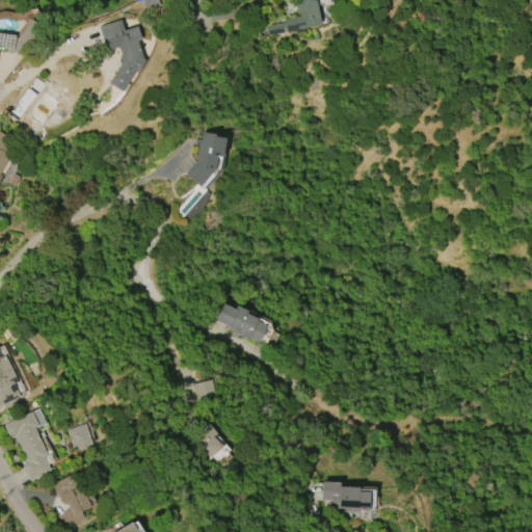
[(142,0),(157,0),(159,6),(145,10),(142,0)]
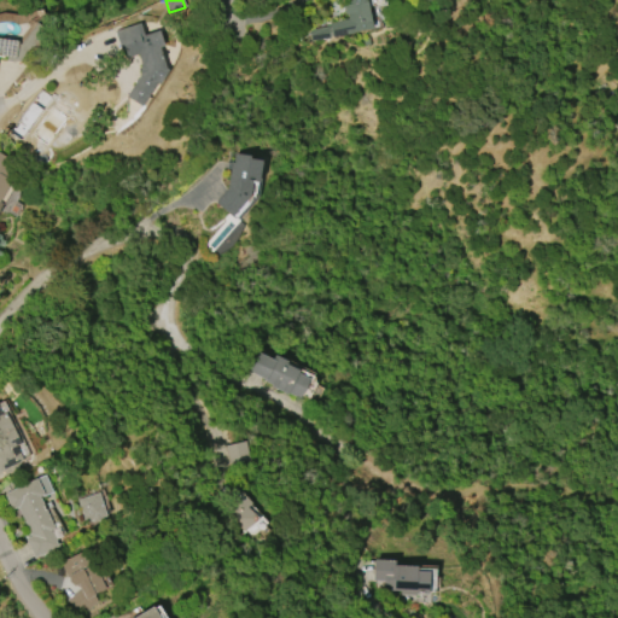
[(366,0),(373,29),(309,42),(307,30),(330,25),(328,24),(348,19),(343,0),(366,0)]
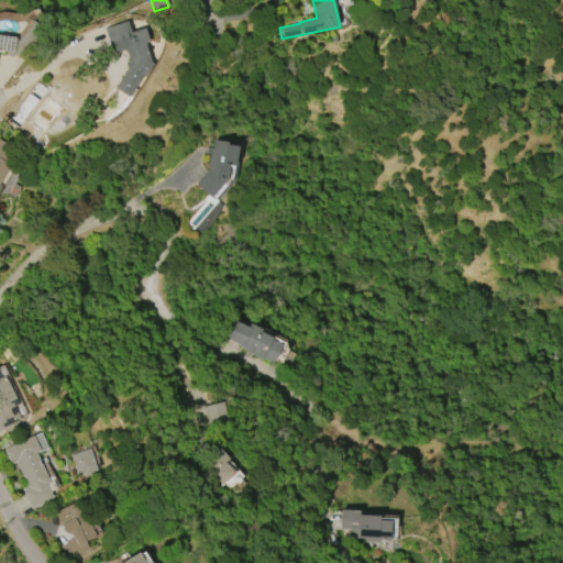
[(18,40),(33,21),(44,30),(23,57),(6,55),(7,53),(0,52),(0,35),(15,37),(18,40)]
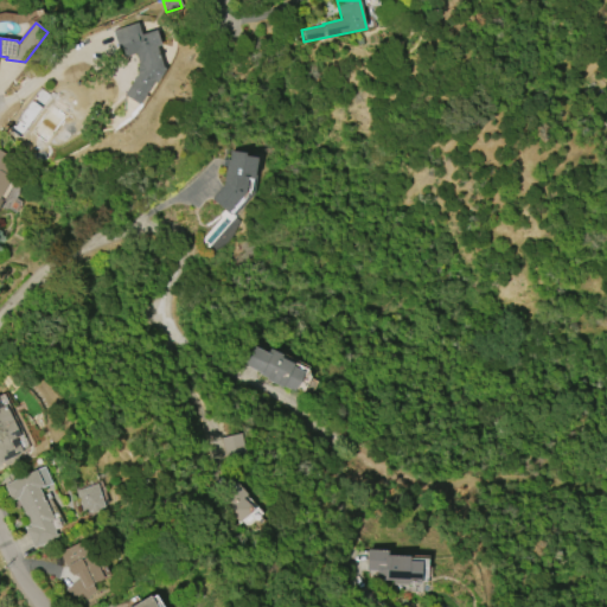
[(138,62),(135,53),(125,57),(122,49),(119,51),(113,31),(138,24),(141,34),(155,30),(160,46),(157,48),(163,66),(166,69),(157,83),(154,82),(140,104),(123,95),(138,74),(138,62)]
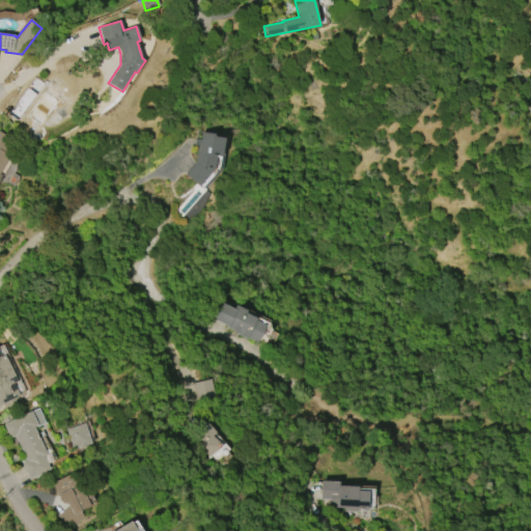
[(0,131),(12,139),(5,154),(9,156),(0,172),(0,174),(2,175),(0,178),(0,131)]
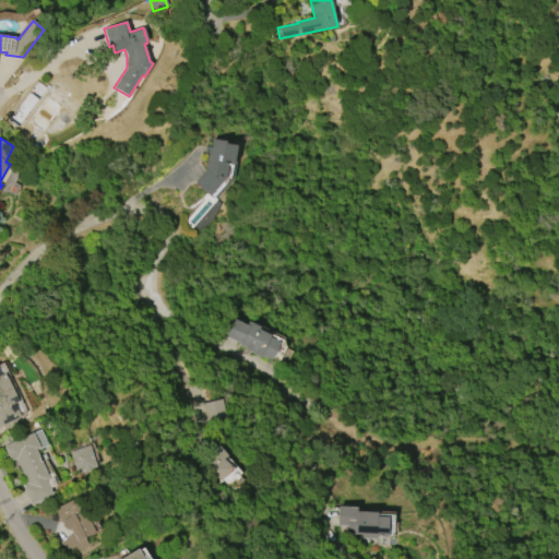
[(206,170),(205,170),(209,147),(212,147),(213,139),(227,141),(226,144),(237,145),(235,165),(228,165),(226,178),(210,197),(194,183),(206,170)]
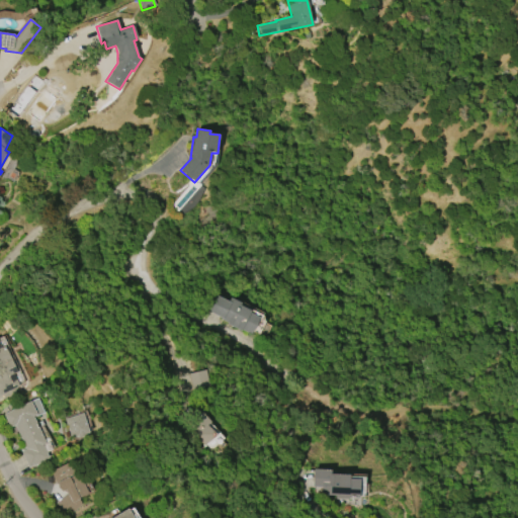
[(172,200),(180,213),(206,196),(198,183),(172,200)]
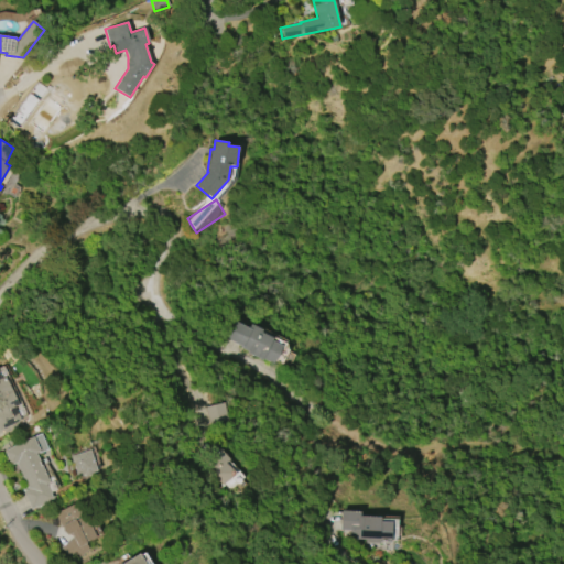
[(273,365),(262,359),(262,360),(247,353),(248,351),(239,347),(240,346),(226,338),(234,322),(249,328),(251,324),(262,329),(261,333),(272,338),(272,340),(282,346),(279,356),(273,365)]
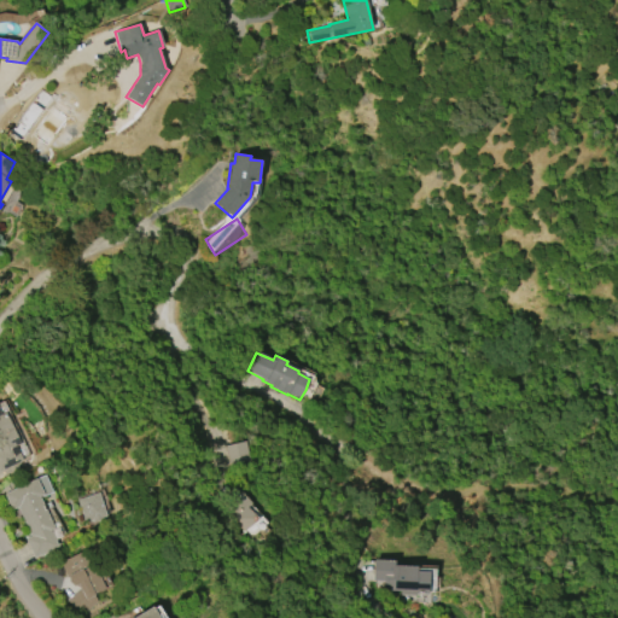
[(23,461),(0,471),(0,413),(1,415),(5,413),(21,444),(17,447),(23,461)]
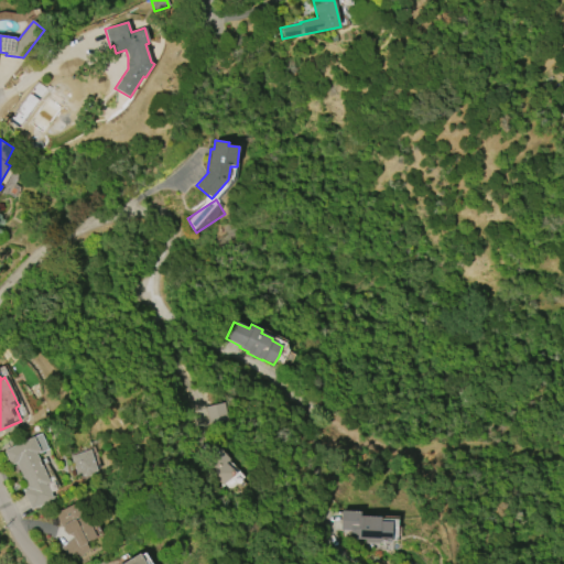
[(224,402),(228,421),(209,425),(205,408),(224,402)]
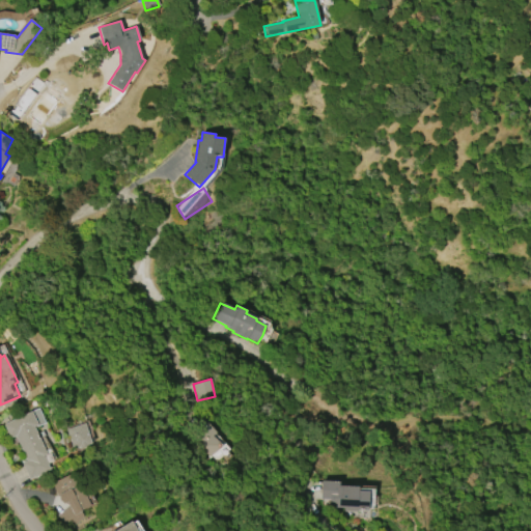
[(4,425),(31,412),(37,425),(34,427),(47,454),(44,456),(44,458),(46,457),(48,464),(50,470),(29,480),(21,463),(26,460),(15,437),(10,439),(4,425)]
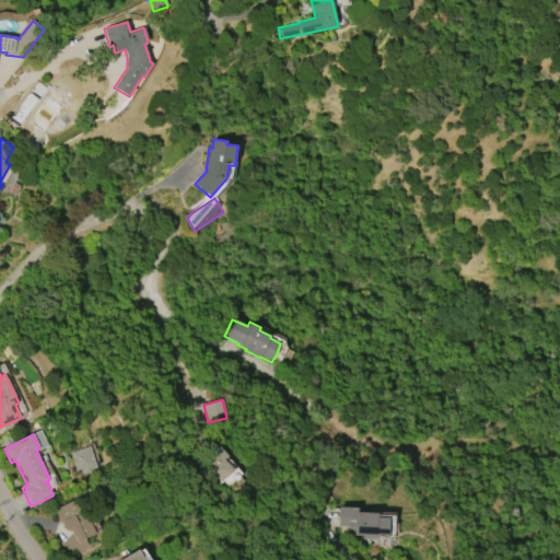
[(198,457),(226,489),(243,474),(214,442),(198,457)]
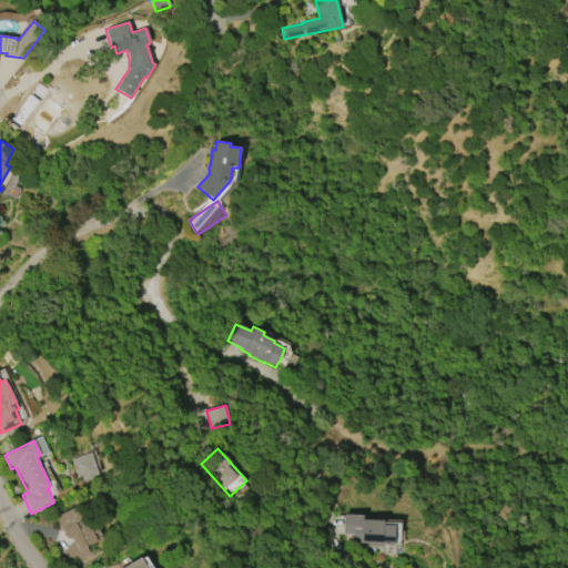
[(71,459),(78,483),(98,477),(91,454),(71,459)]
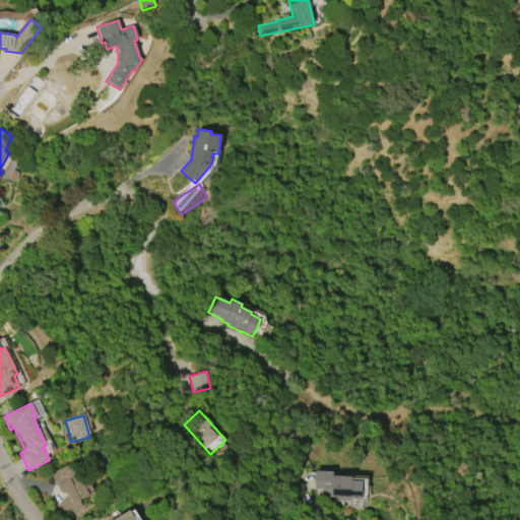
[(62,494),(58,490),(58,485),(56,486),(50,473),(72,462),(88,496),(79,501),(82,507),(67,519),(55,506),(66,496),(65,492),(62,494)]
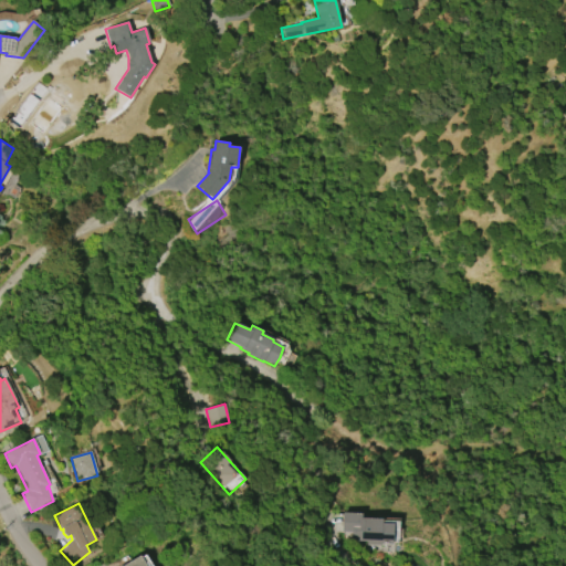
[(343,513),(362,514),(362,519),(381,520),(381,524),(392,524),(391,545),(380,545),(380,546),(366,545),(366,542),(352,542),(352,533),(341,533),(343,513)]
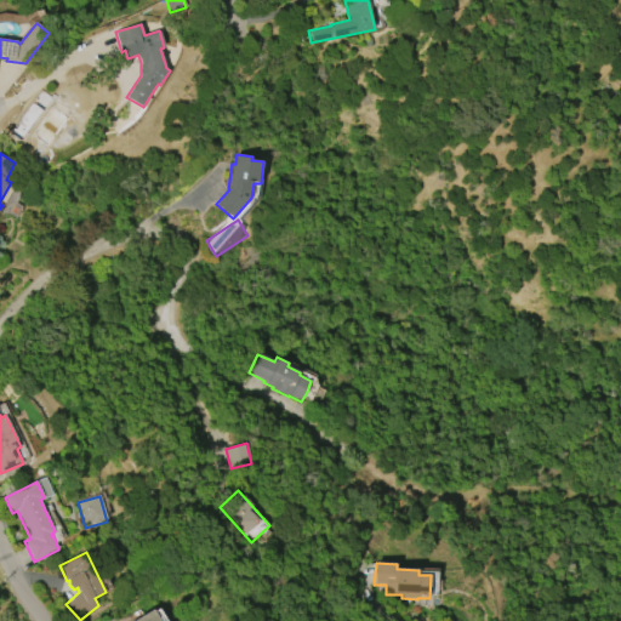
[(135,620),(153,610),(159,620),(135,620)]
